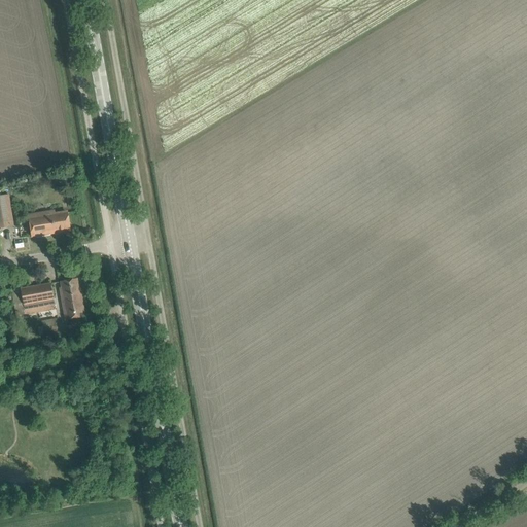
[(1,196),(0,196),(0,227),(14,225),(9,195),(7,195),(1,196)]
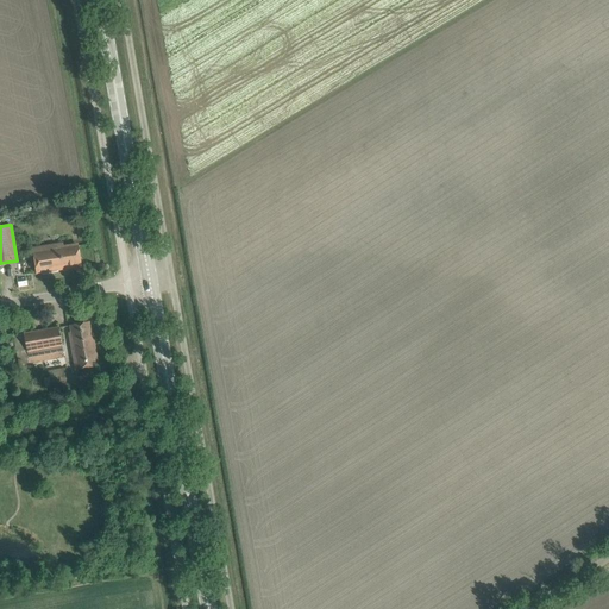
[(69,268),(81,265),(76,243),(63,246),(63,242),(33,248),(38,275),(66,269),(64,265),(68,265),(69,268)]
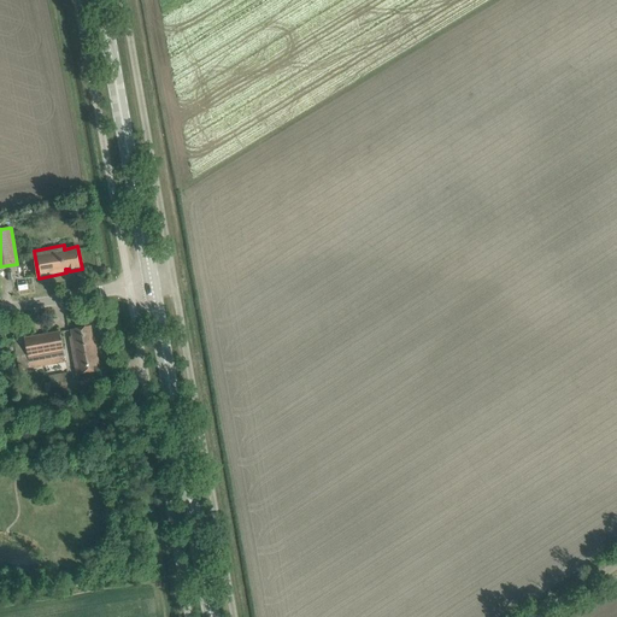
[(100,369),(95,341),(93,342),(90,325),(71,329),(72,336),(70,338),(77,375),(101,370),(100,369)]
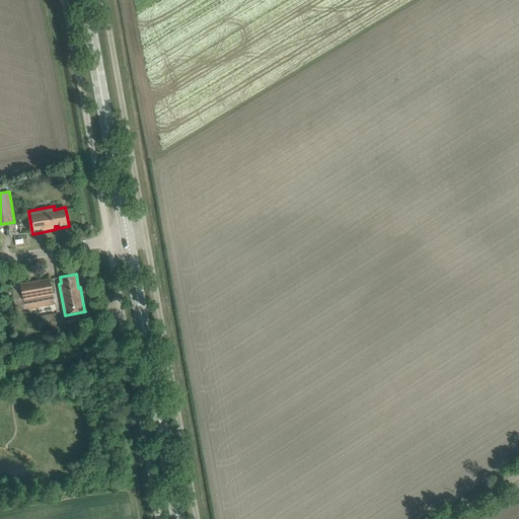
[(55,304),(51,279),(12,286),(16,311),(55,304)]
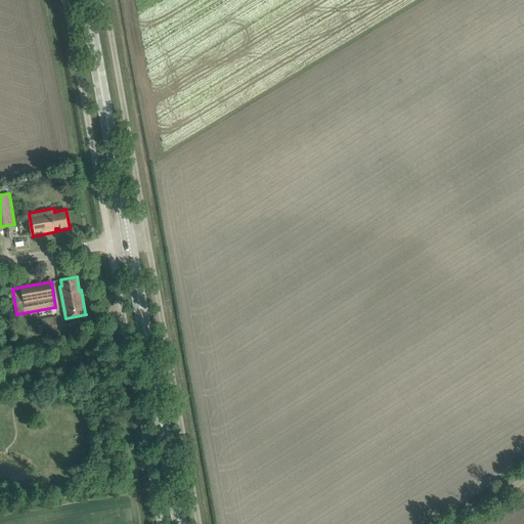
[(42,318),(43,325),(38,325),(40,333),(44,332),(44,334),(57,331),(55,316),(42,318)]
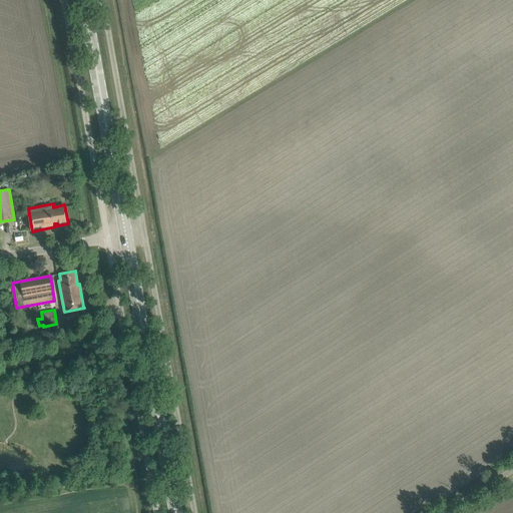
All buildings are outlined.
